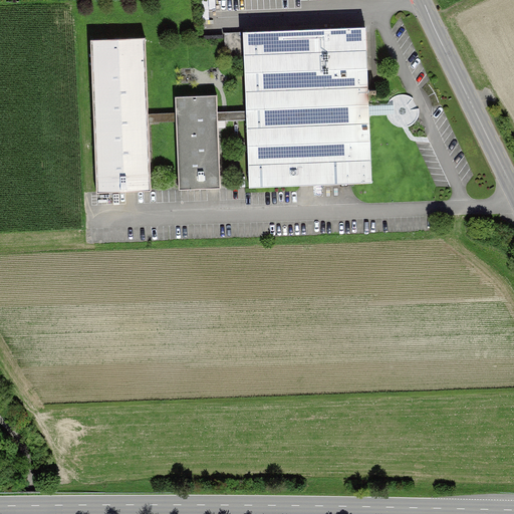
[(368,30),(241,34),(244,111),(244,121),(247,189),(300,187),(373,184),(371,118),(370,106),(368,30)]
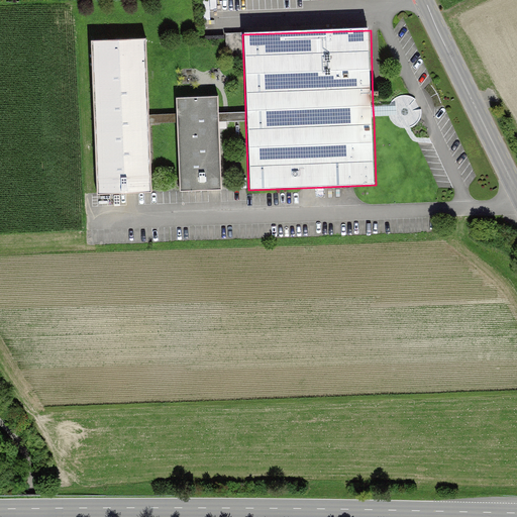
[(147,40),(91,42),(97,195),(152,193),(150,125),(149,115),(147,40)]
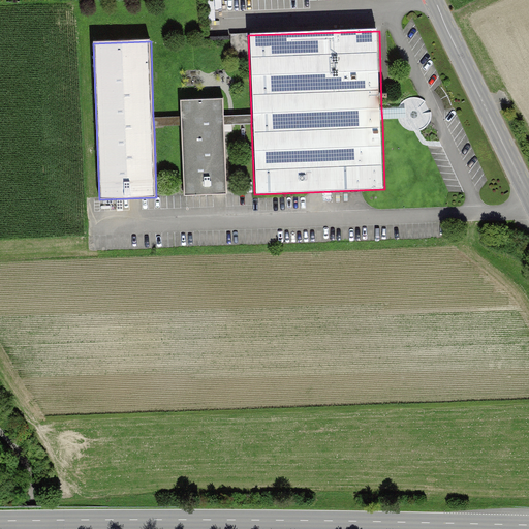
[(223,100),(181,101),(181,117),(181,127),(184,196),(226,195),(224,126),(223,116),(223,100)]
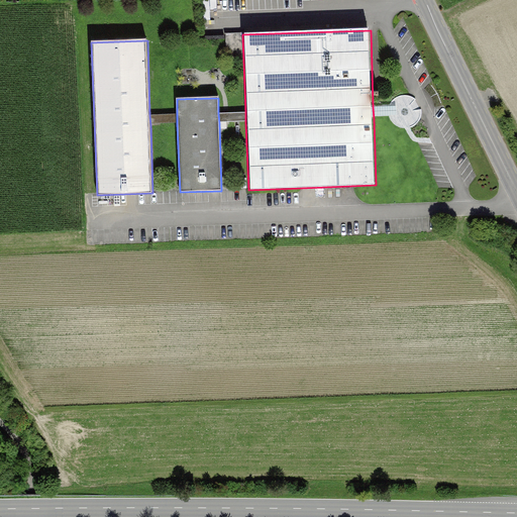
[(398,106),(373,107),(374,119),(398,118),(398,106)]
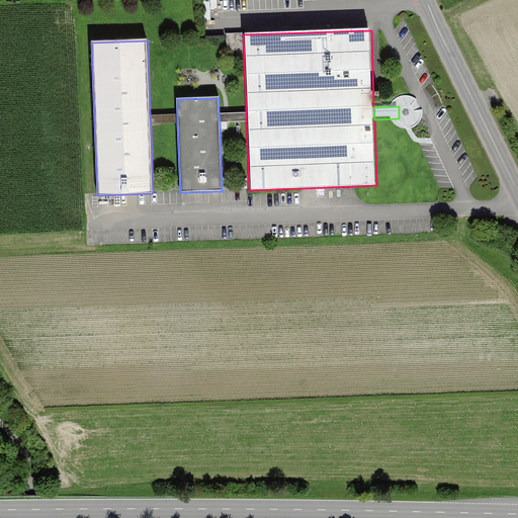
[(246,112),(219,113),(220,123),(246,122),(246,112)]
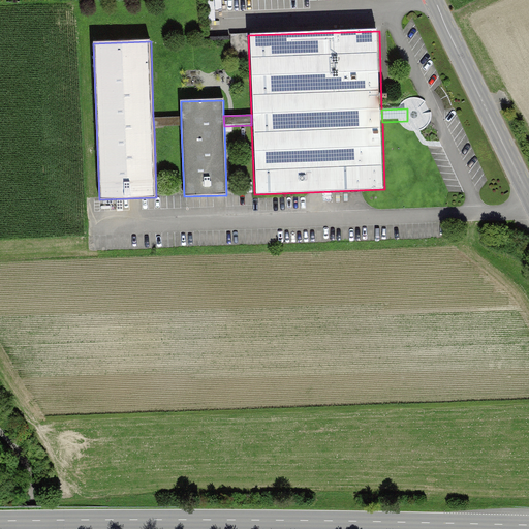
[(181,117),(153,118),(154,128),(181,127),(181,117)]
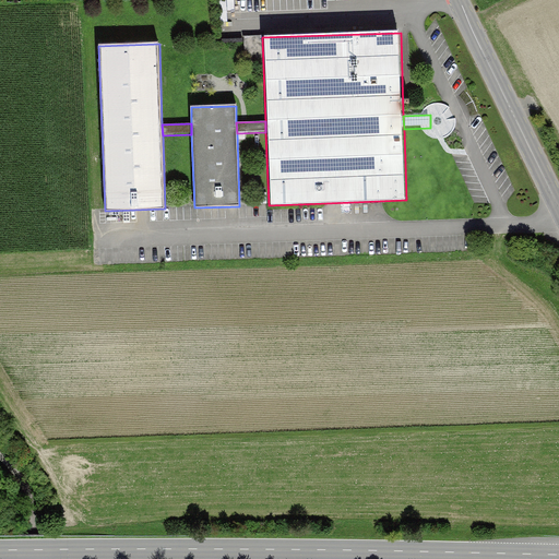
All buildings are outlined.
